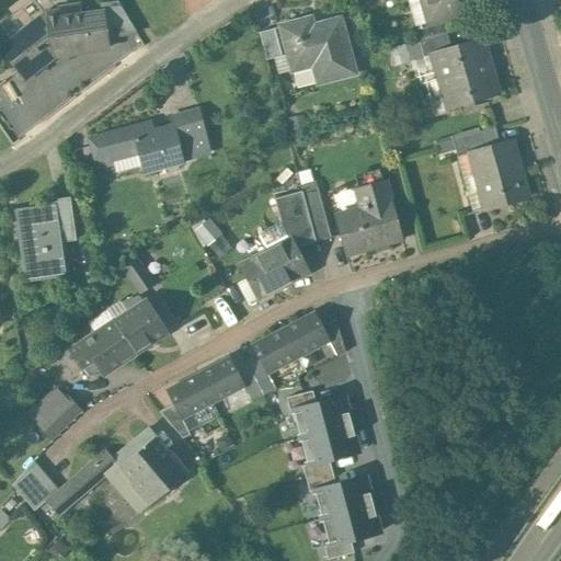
[(426,0),(433,22),(471,11),(468,0),(426,0)]
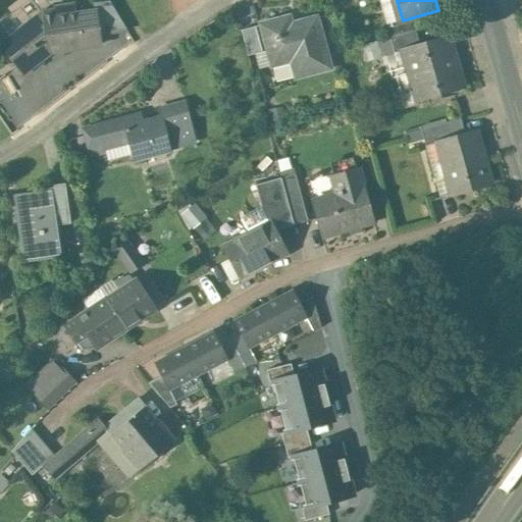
[(108,1),(93,3),(94,11),(96,11),(100,34),(124,30),(108,1)]
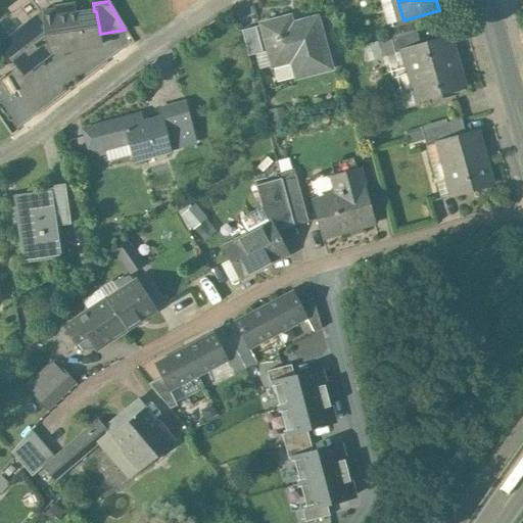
[(63,5),(53,7),(54,13),(44,15),(42,13),(11,37),(10,46),(16,54),(16,63),(24,74),(52,52),(51,46),(59,45),(60,50),(101,45),(100,34),(96,11),(94,11),(65,15),(63,5)]
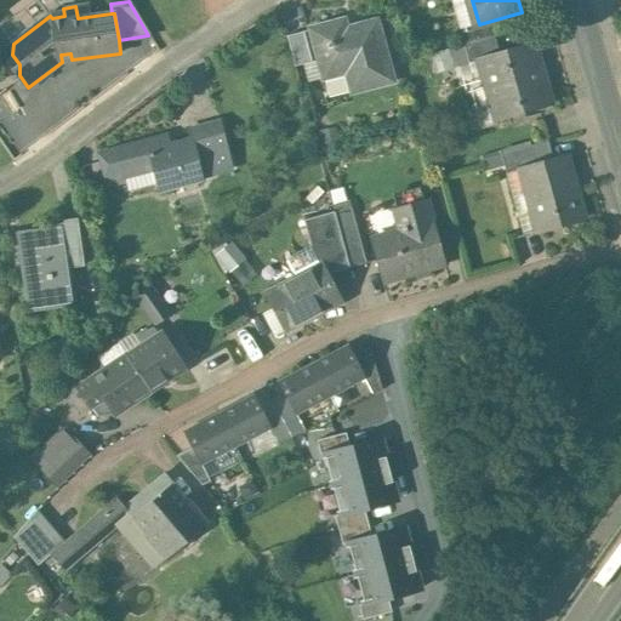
[(341,17),(309,26),(323,74),(346,68),(351,90),(389,79),(374,20),(343,28),(341,17)]
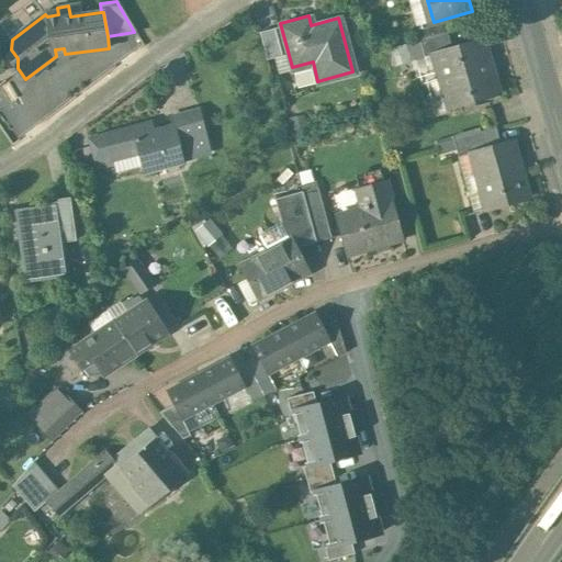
[(273,25),(259,29),(266,56),(281,53),(273,25)]
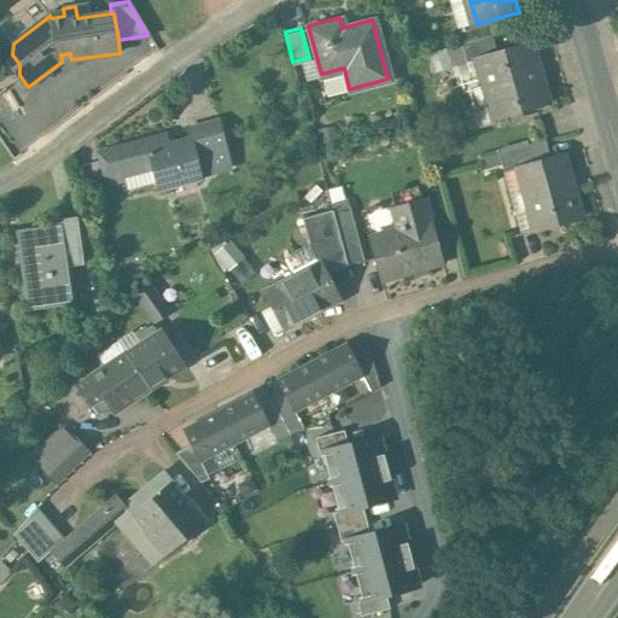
[(491,35),(460,44),(466,63),(474,60),(474,59),(496,53),(491,35)]
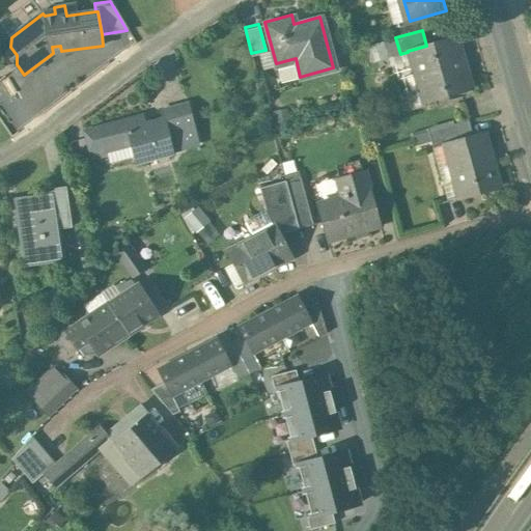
[(426,46),(408,51),(408,52),(422,103),(428,101),(426,94),(444,89),(445,95),(471,88),(456,37),(426,46)]
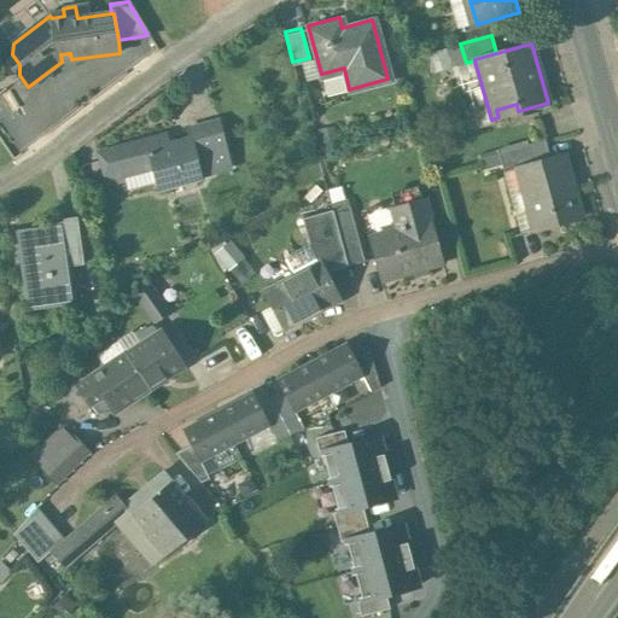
[(220,121),(190,129),(193,143),(194,143),(203,175),(232,168),(220,121)]
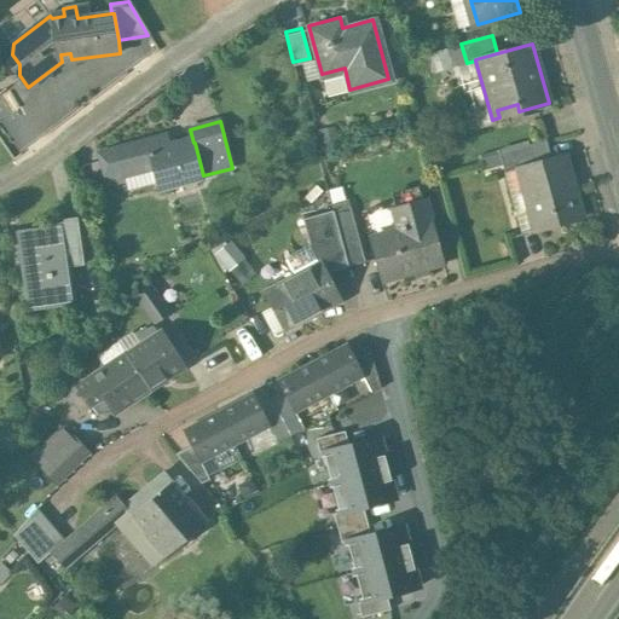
[(194,143),(172,148),(169,138),(116,151),(121,174),(151,168),(156,192),(204,181),(203,175),(195,143),(194,143)]
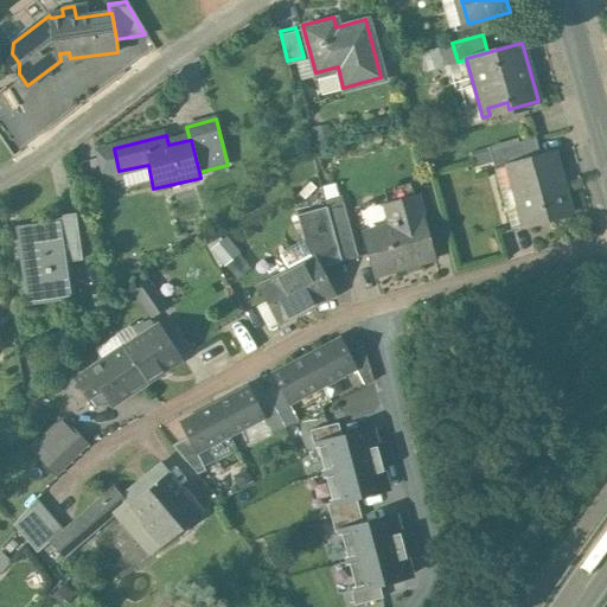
[(534,138),(487,151),(492,168),(506,165),(505,164),(538,154),(534,138)]
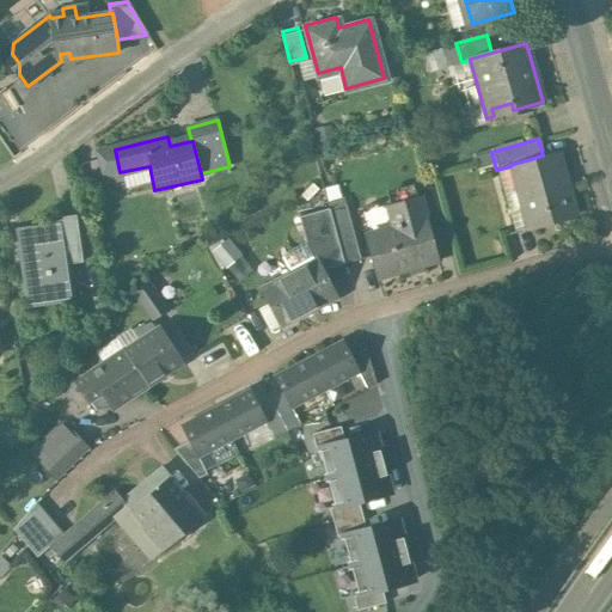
[(543,155),(509,165),(510,166),(527,228),(573,215),(555,152),(543,155)]
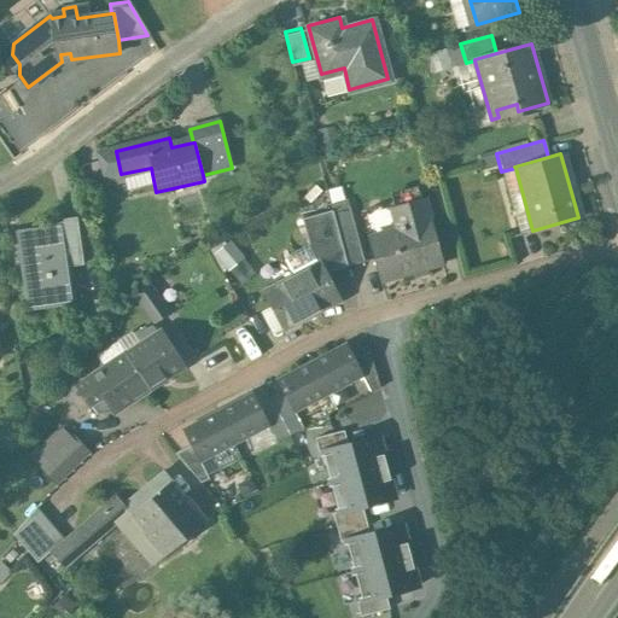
[(423,198),(390,208),(397,229),(368,238),(380,283),(441,266),(423,198)]
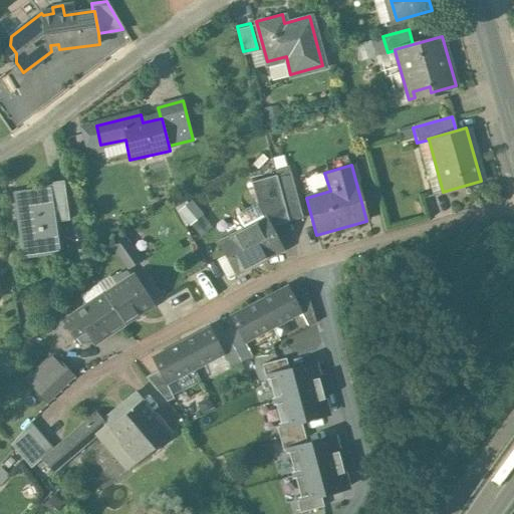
[(303,218),(290,172),(276,176),(289,222),(303,218)]
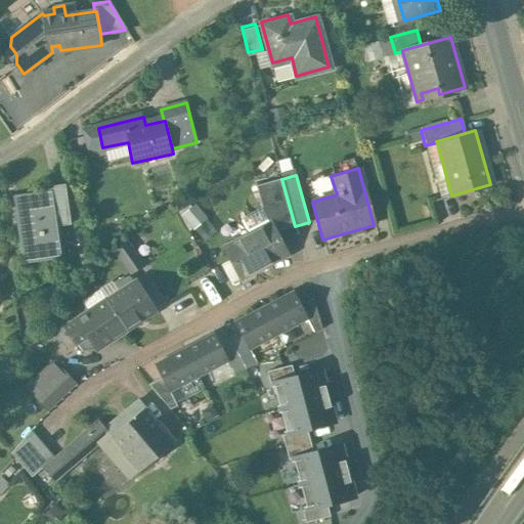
[(295,226),(281,179),(256,186),(262,209),(262,210),(270,224),(274,231),(295,226)]
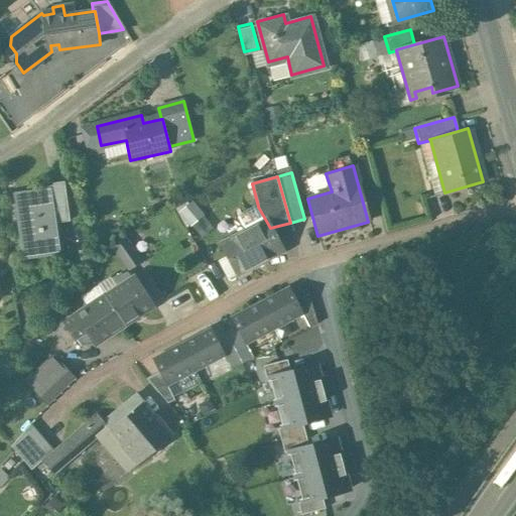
[(62,184),(48,186),(48,190),(49,190),(52,211),(66,209),(62,184)]
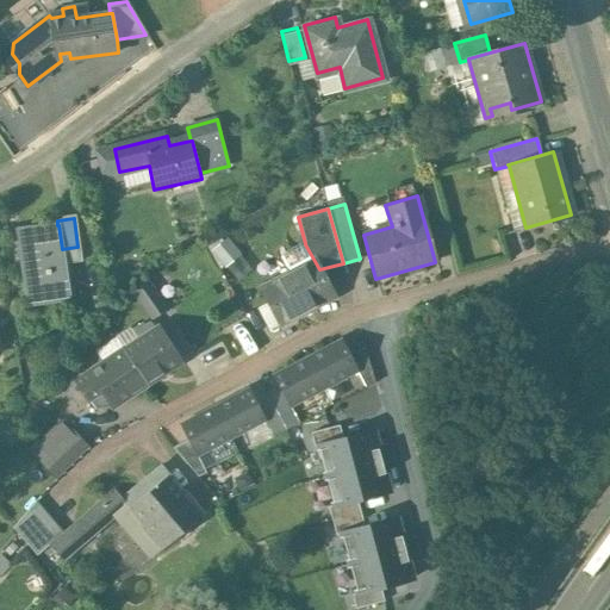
[(57,225),(18,231),(26,299),(29,298),(29,297),(66,293),(66,294),(68,294),(62,249),(58,225),(57,225)]
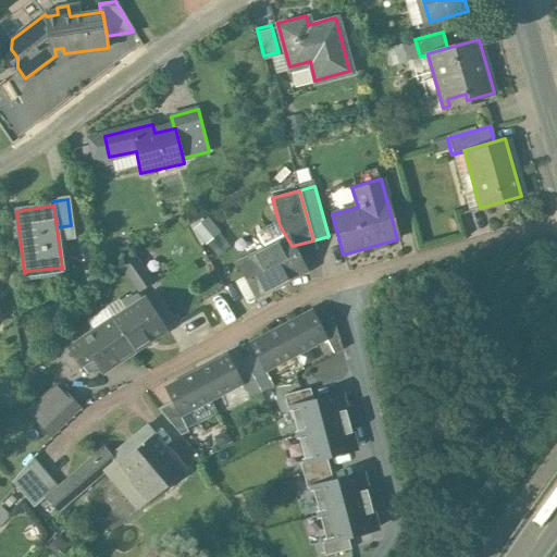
[(194,224),(203,242),(221,232),(210,214),(194,224)]
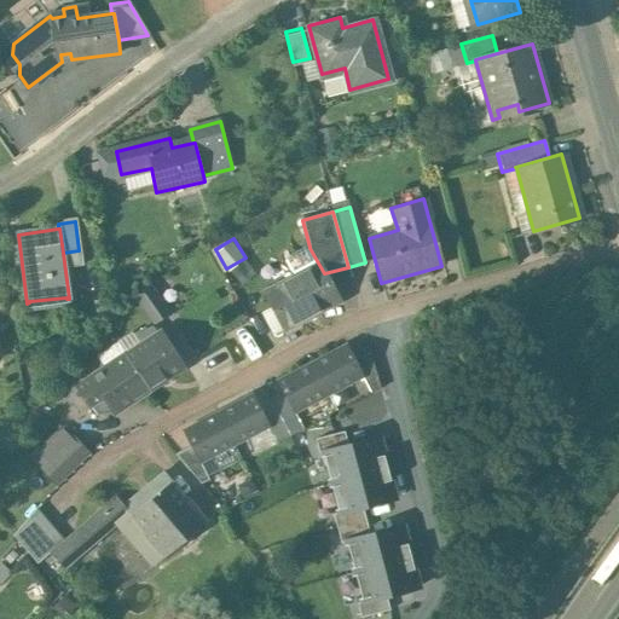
[(319,265),(310,248),(287,260),(296,277),(267,293),(287,329),(339,302),(324,273),(319,265)]
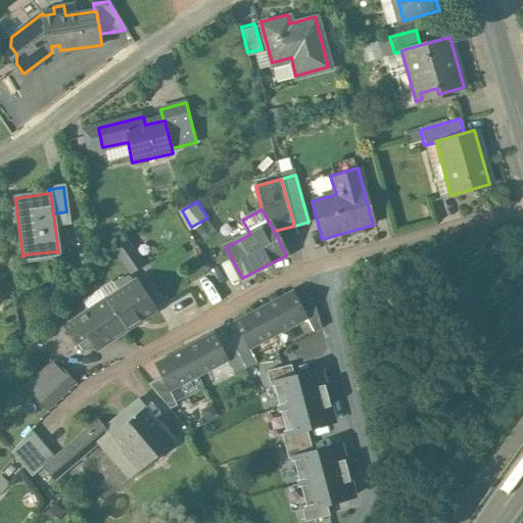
[(143,270),(128,246),(113,256),(128,279),(131,277),(143,270)]
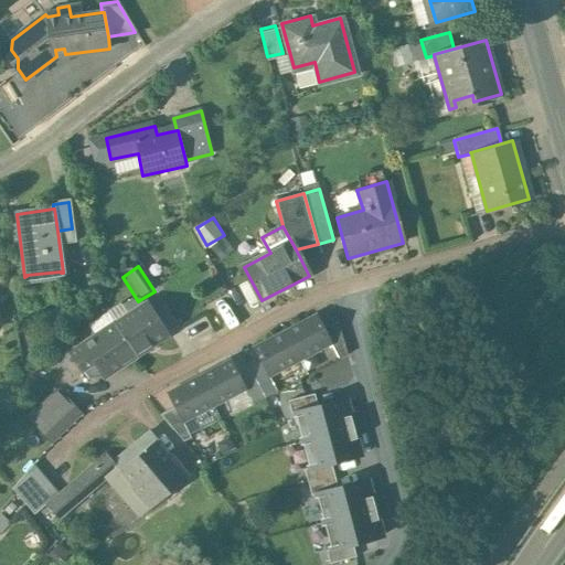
[(171,334),(150,302),(145,306),(141,299),(138,301),(135,304),(134,300),(125,306),(130,315),(117,323),(138,356),(171,334)]
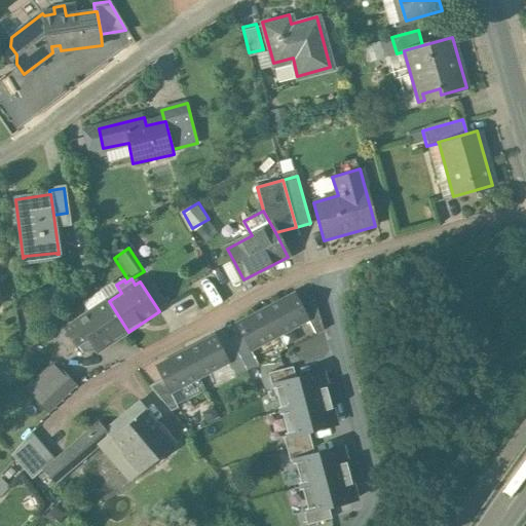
[(295,294),(266,309),(279,335),(308,320),(302,307),(295,294)]
